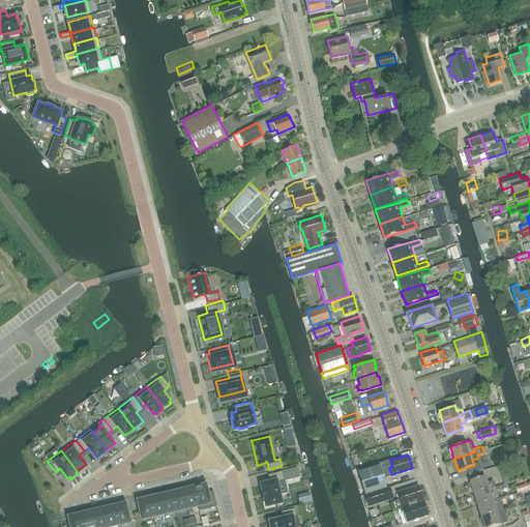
[(505,455),(488,460),(490,466),(502,463),(502,462),(507,460),(505,455)]
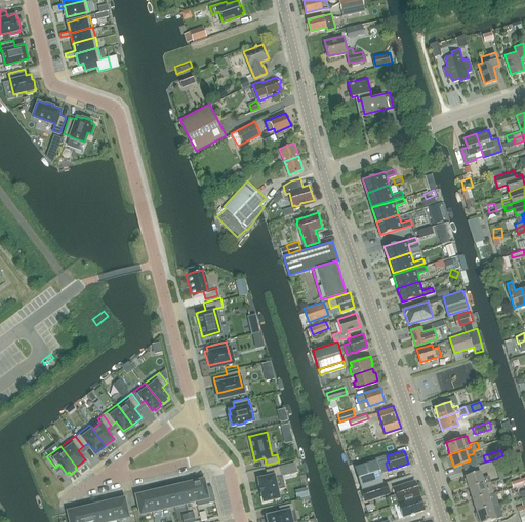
[(499,478),(505,476),(501,465),(510,463),(507,455),(494,459),(496,465),(495,465),(499,478)]
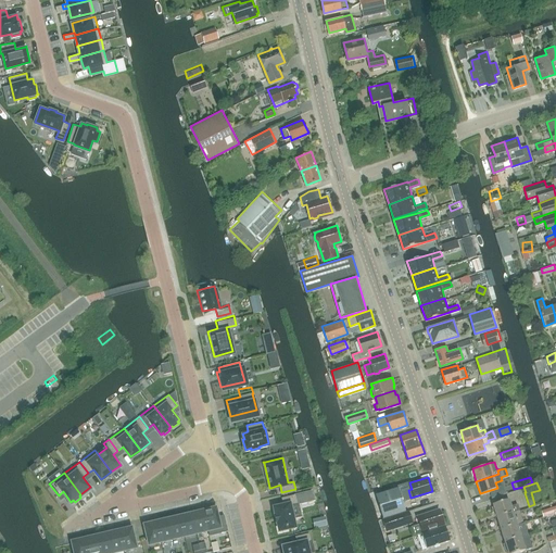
[(382,516),(405,510),(399,487),(376,493),(382,516)]
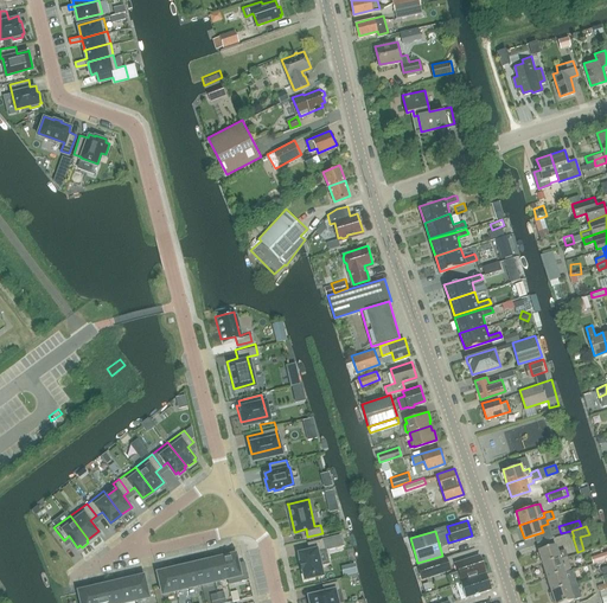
[(302,569),(305,577),(323,573),(317,549),(325,546),(323,538),(308,541),(310,549),(299,552),(301,560),(300,560),(302,569)]
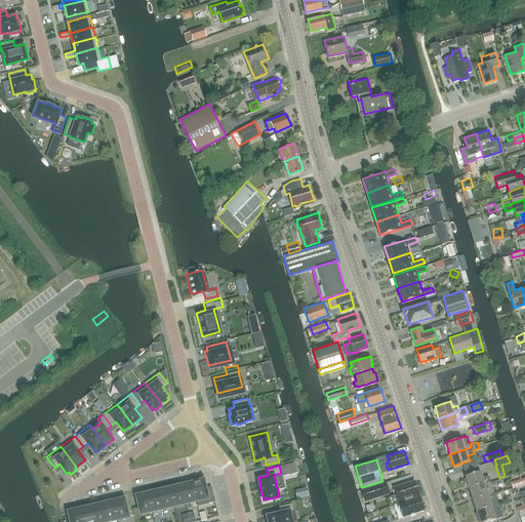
[(470,486),(484,482),(490,480),(488,474),(482,476),(480,470),(466,475),(470,486)]
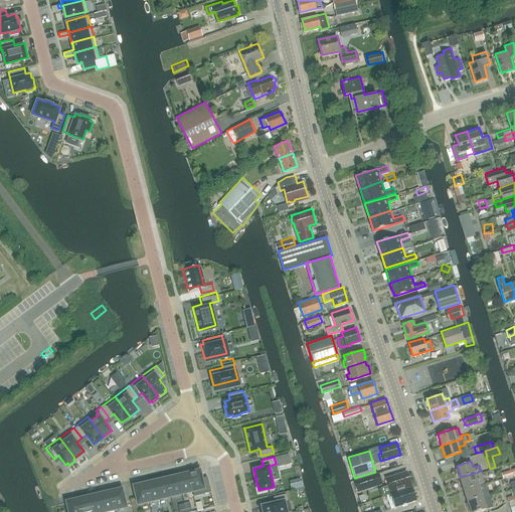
[(514,472),(514,467),(501,471),(503,476),(514,472)]
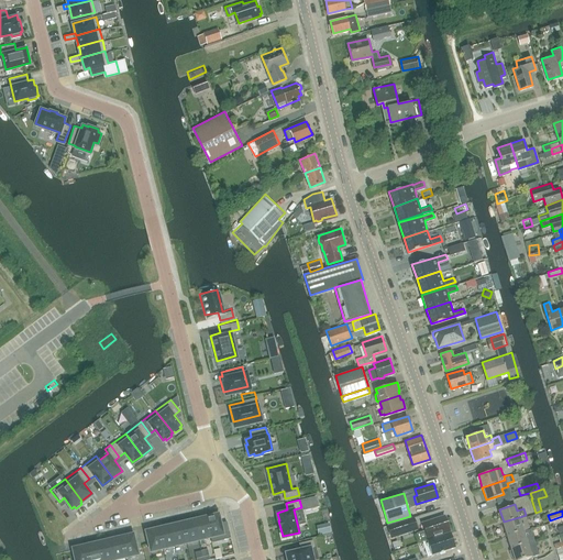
[(219,513),(207,516),(211,535),(223,533),(223,531),(220,522),(219,513)]
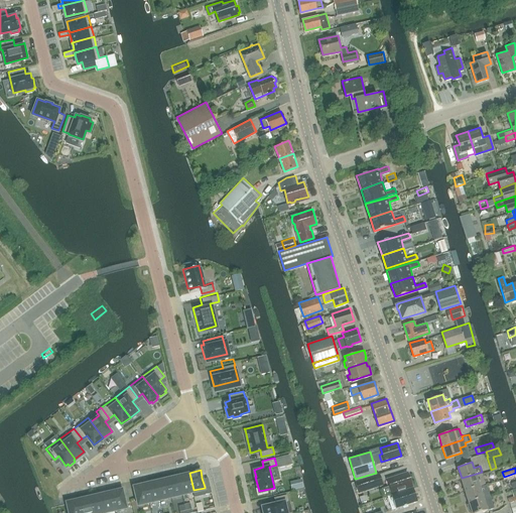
[(407,471),(387,478),(392,492),(412,485),(407,471)]
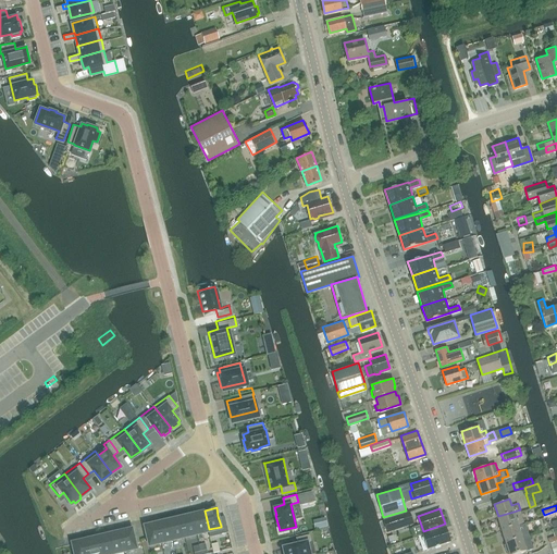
[(205,511),(193,514),(197,532),(209,529),(205,511)]
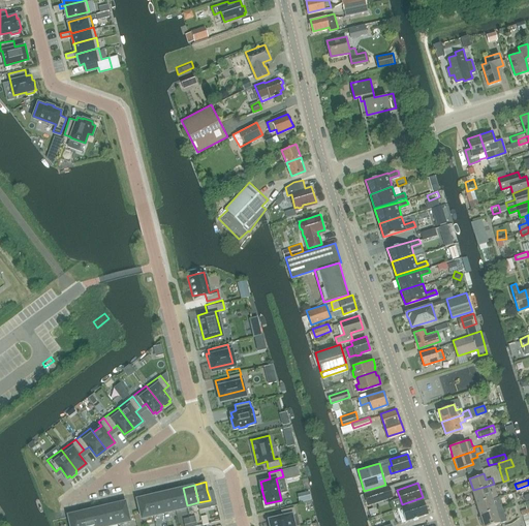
[(389,485),(376,489),(365,492),(368,503),(393,495),(391,491),(389,485)]
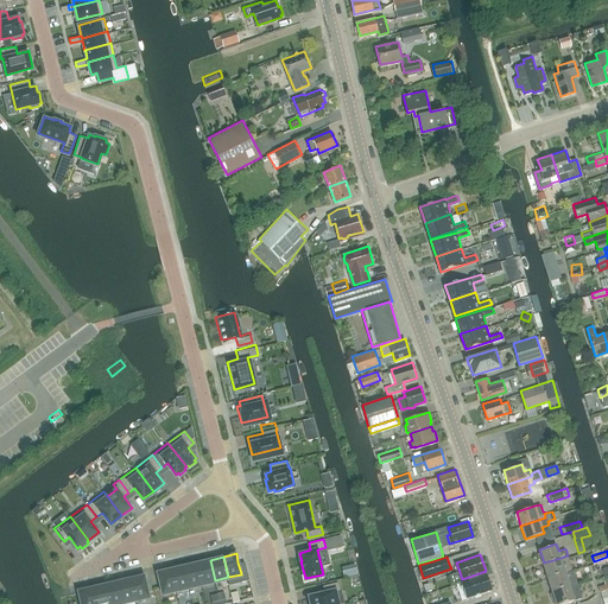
[(549,577),(565,572),(564,572),(572,568),(571,564),(563,566),(561,558),(544,563),(549,577)]
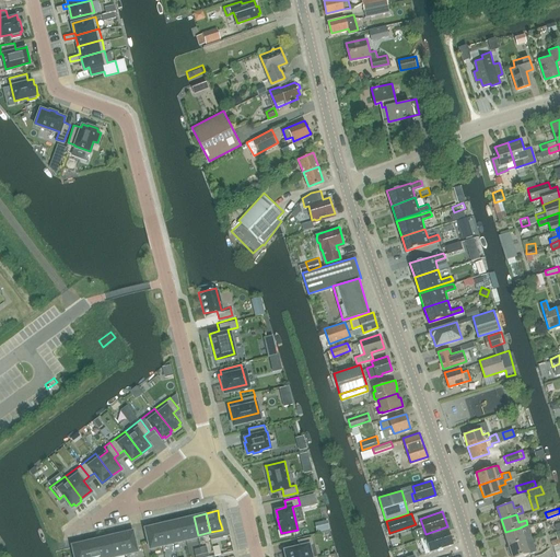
[(194,517),(182,519),(186,538),(198,535),(194,517)]
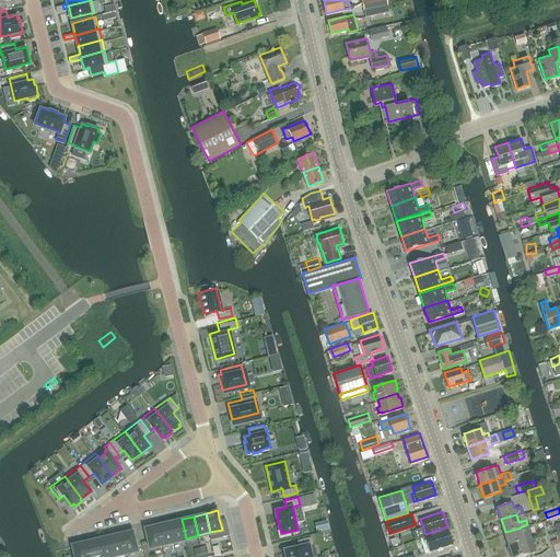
[(225,517),(219,519),(222,529),(222,530),(229,528),(225,517)]
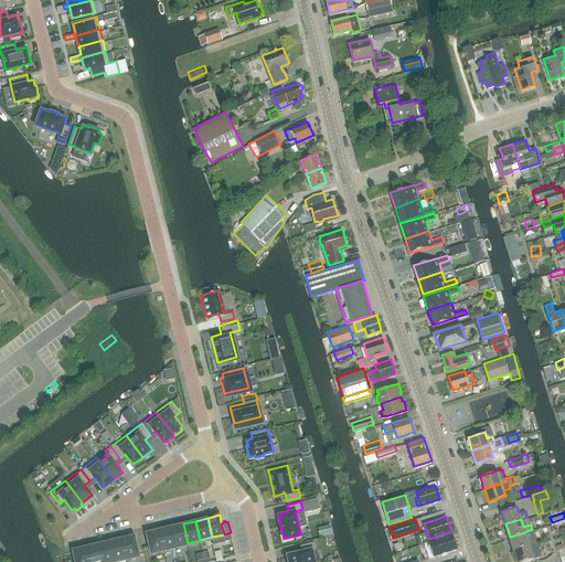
[(183,523),(171,527),(176,545),(188,543),(183,523)]
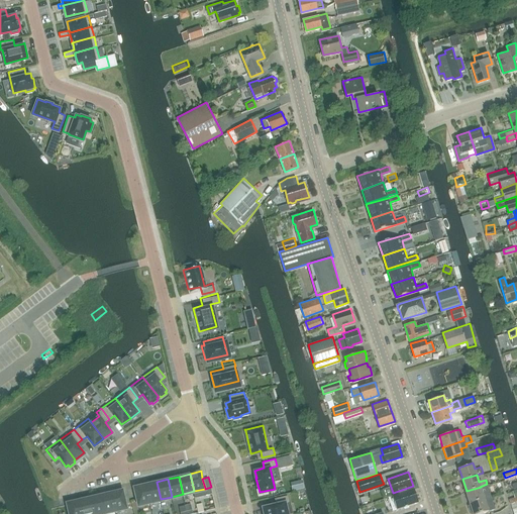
[(161,499),(157,482),(145,484),(149,502),(161,499)]
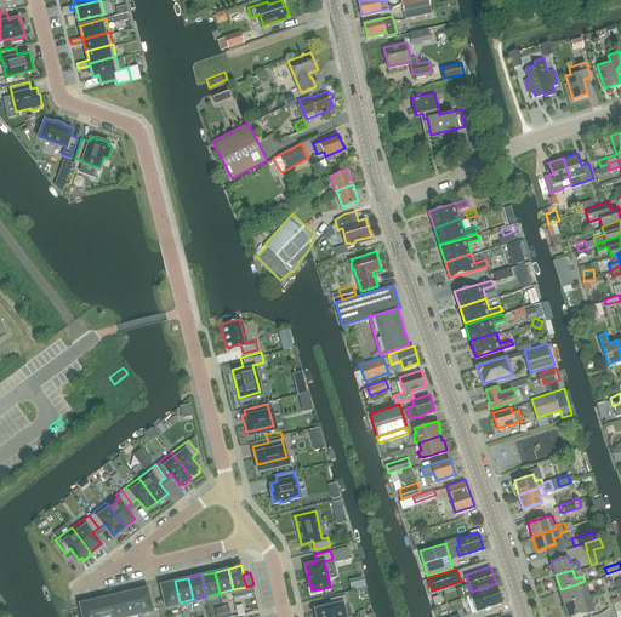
[(169,611),(167,605),(180,603),(175,581),(170,582),(170,580),(161,581),(163,584),(161,584),(164,593),(157,594),(160,612),(169,611)]
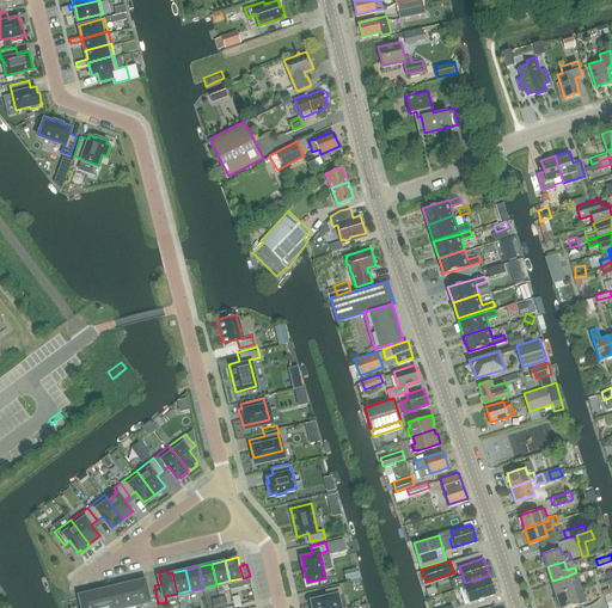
[(470,601),(495,593),(490,576),(471,582),(473,589),(466,591),(470,601)]
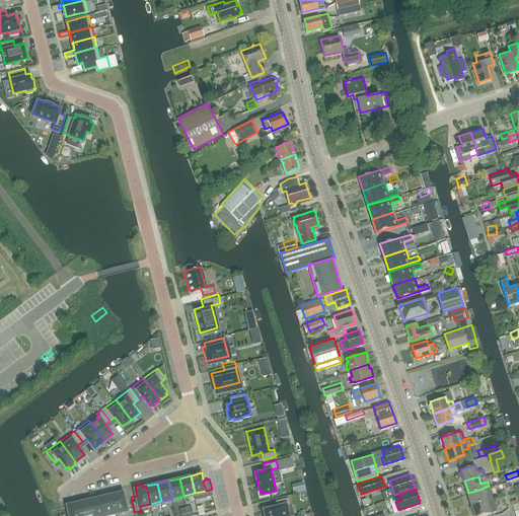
[(471,505),(494,499),(492,492),(484,495),(483,489),(468,493),(471,505)]
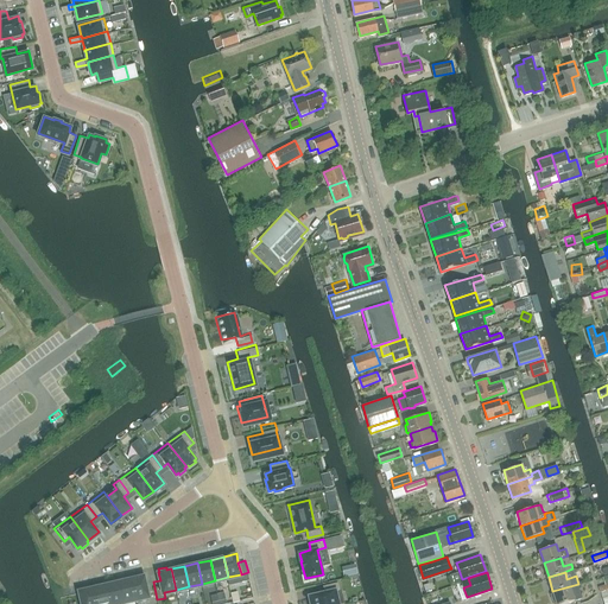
[(144,576),(131,578),(135,599),(149,596),(144,576)]
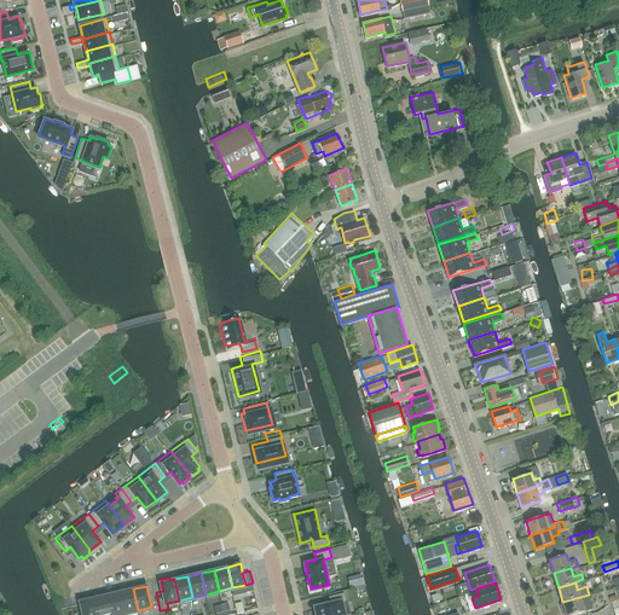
[(133,589),(120,592),(125,613),(138,610),(133,589)]
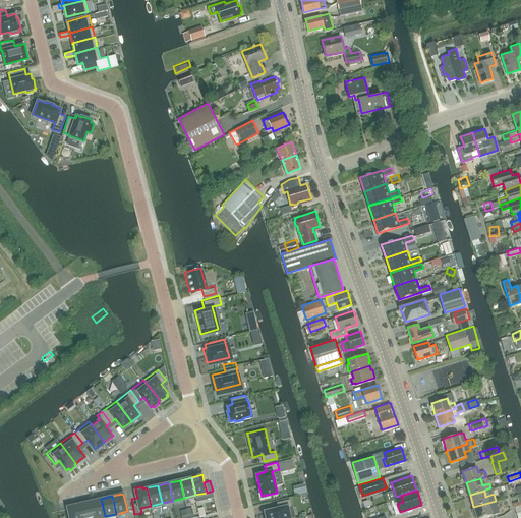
[(286,517),(290,517),(287,506),(291,505),(289,498),(277,501),(279,508),(266,511),(267,517),(286,517)]
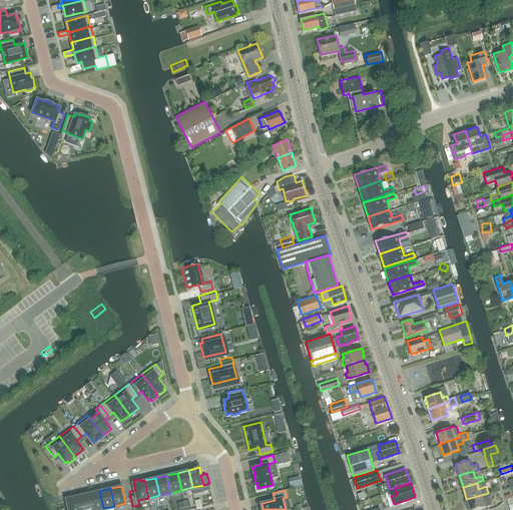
[(99,491),(88,493),(92,509),(95,509),(103,508),(99,491)]
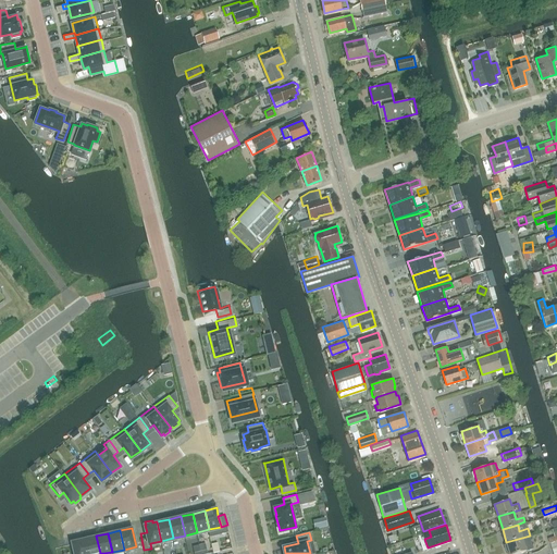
[(100,553),(96,536),(85,539),(87,553),(100,553)]
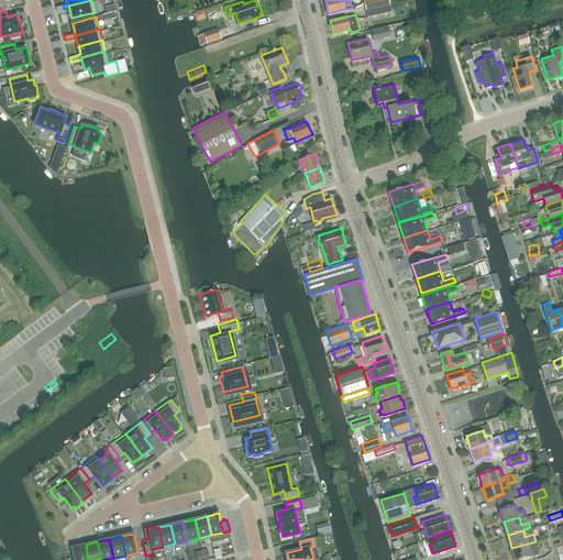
[(517,559),(539,553),(536,541),(511,548),(510,549),(511,555),(514,555),(515,559),(517,559)]
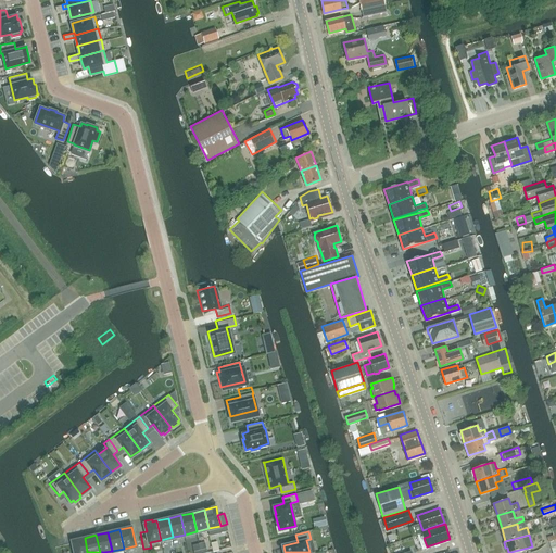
[(87,552),(85,538),(72,540),(74,552),(87,552)]
